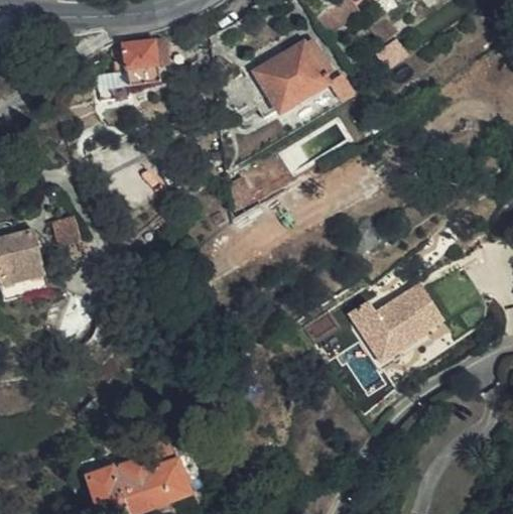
[(331,30),(337,32),(349,26),(342,13),(338,12),(324,20),(329,29),(331,30)]
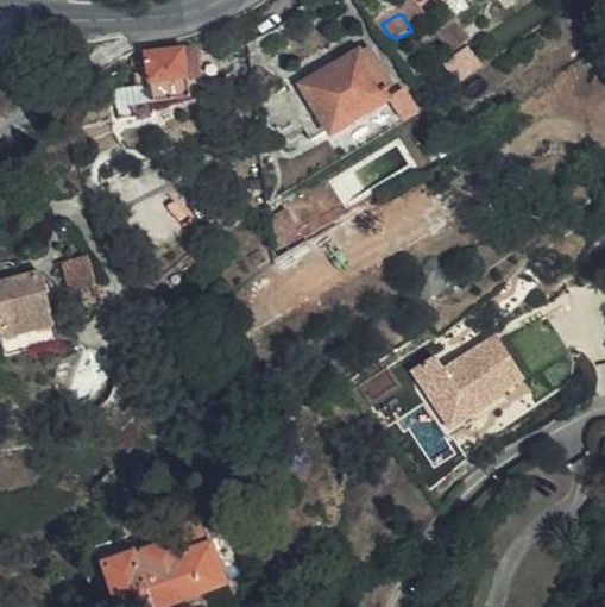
[(332,133),(384,100),(388,98),(383,93),(392,87),(367,48),(359,54),(358,51),(302,86),(332,133)]
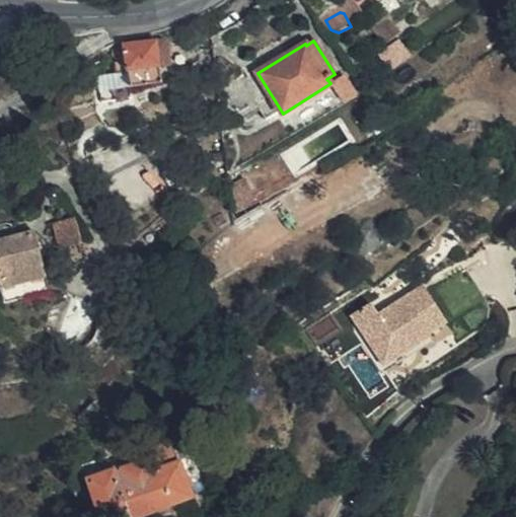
[(123,48),(124,53),(125,58),(117,59),(115,60),(116,72),(96,75),(99,92),(130,87),(160,83),(158,68),(170,66),(166,42),(123,48)]
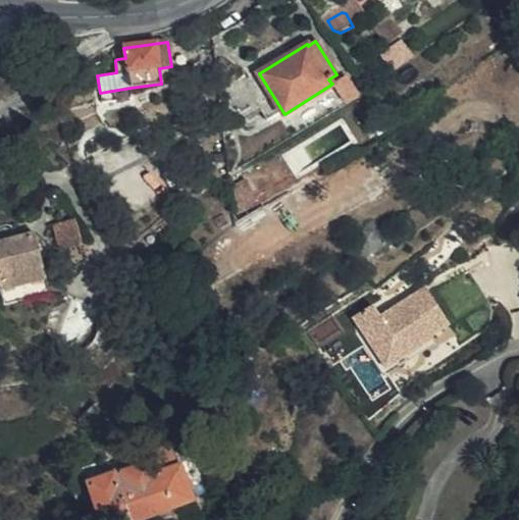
[(332,84),(329,86),(343,105),(358,96),(345,76),(332,84)]
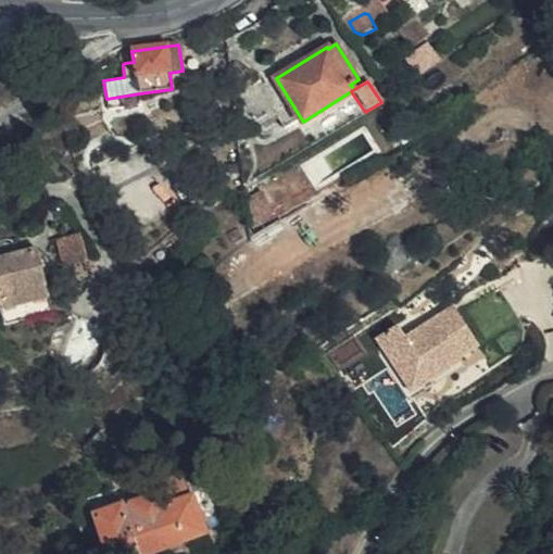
[(140,106),(139,93),(107,99),(108,111),(140,106)]
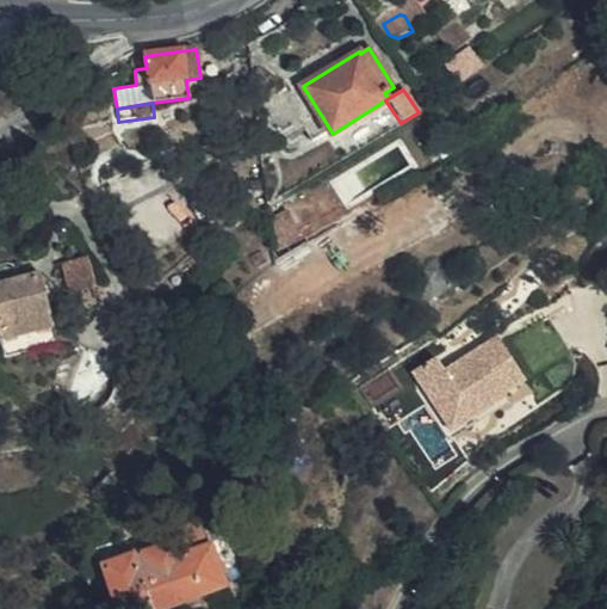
[(454,151),(447,140),(435,148),(444,158),(454,151)]
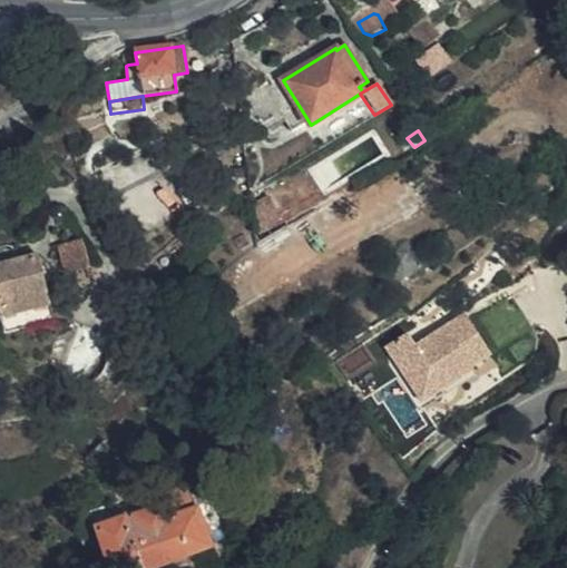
[(274,193),(258,201),(269,222),(284,214),(274,193)]
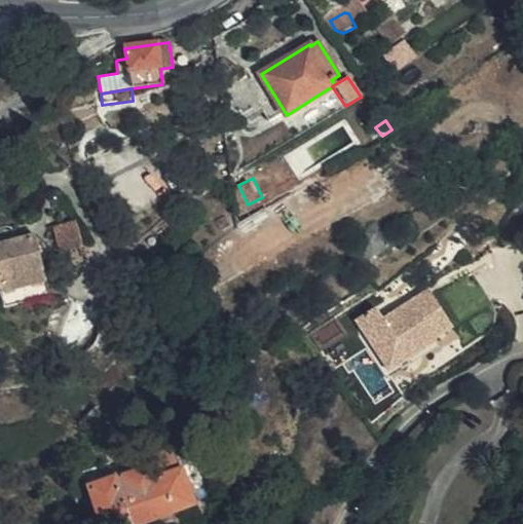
[(85,239),(79,219),(51,227),(57,249),(85,239)]
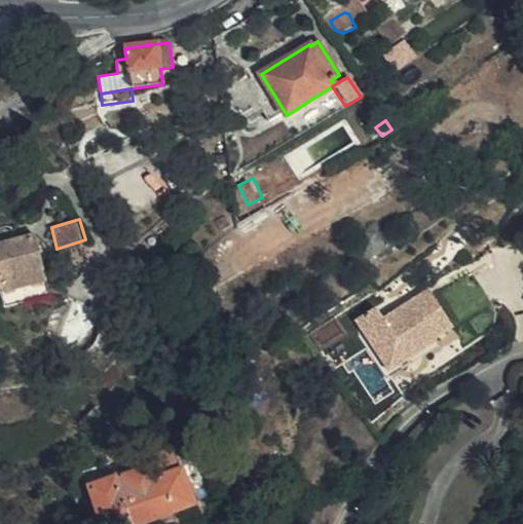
[(378,224),(369,230),(379,247),(397,235),(390,226),(383,229),(378,224)]
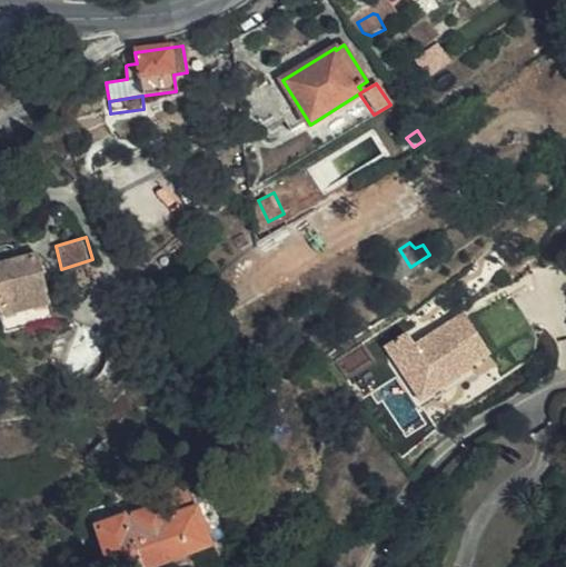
[(0,306),(6,327),(55,316),(38,249),(0,258),(0,306)]
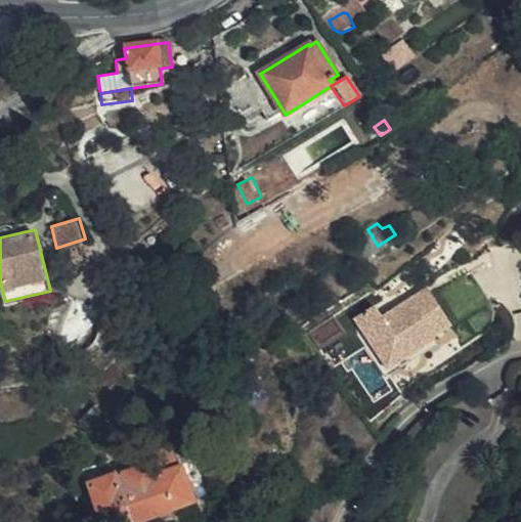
[(378,246),(367,229),(349,242),(358,257),(378,246)]
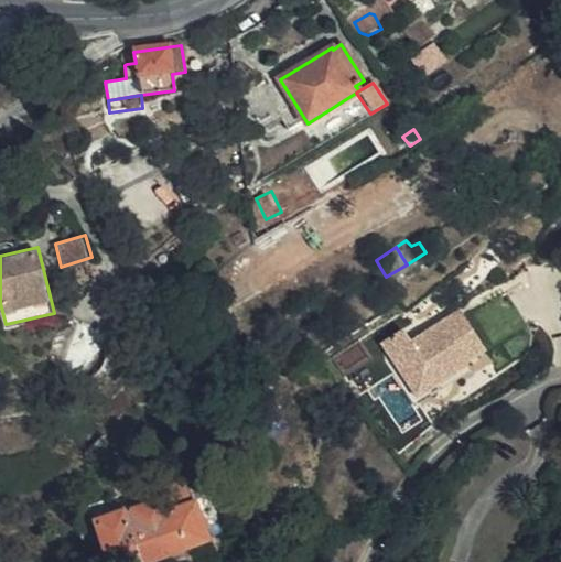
[(483,344),(461,307),(412,337),(405,325),(386,338),(419,392),(421,392),(468,361),(465,356),(483,344)]
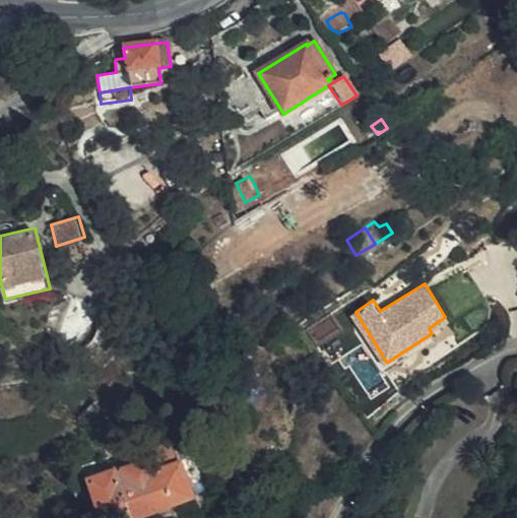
[(130,517),(192,494),(180,460),(177,461),(170,441),(141,450),(142,453),(137,455),(139,461),(121,467),(126,477),(121,479),(116,469),(88,477),(102,517),(130,517)]
